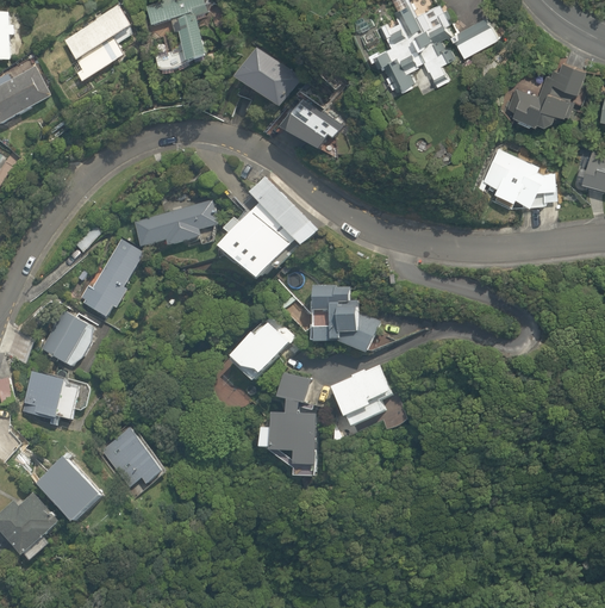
[(154,29),(161,25),(168,23),(173,35),(176,33),(180,44),(169,49),(155,54),(162,74),(210,57),(194,16),(206,11),(203,0),(176,0),(148,11),(154,29)]
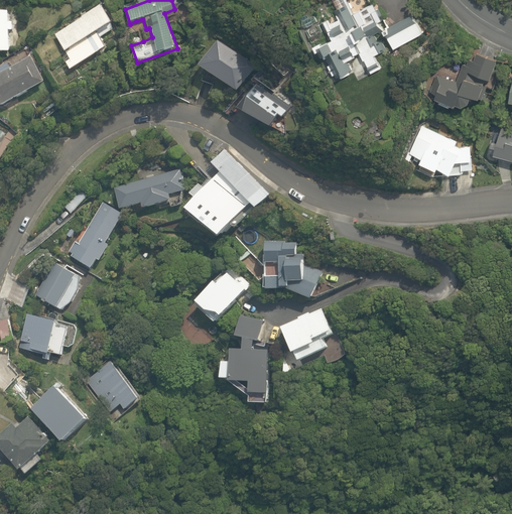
[(333,0),(337,8),(318,17),(329,37),(312,45),(321,60),(328,57),(337,77),(350,71),(345,60),(357,54),(365,71),(381,62),(366,33),(382,25),(369,0),(333,0)]
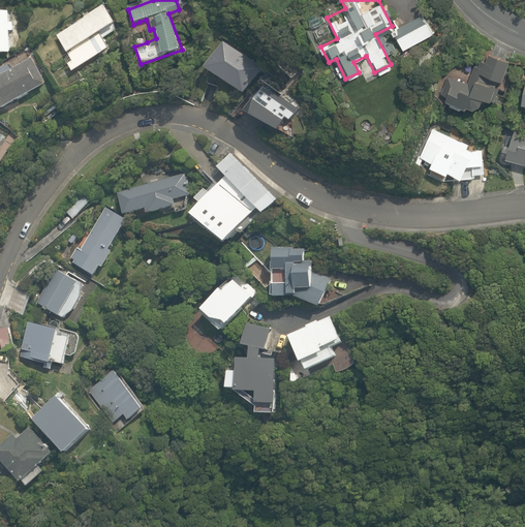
[(113,25),(99,4),(54,35),(66,53),(64,54),(67,60),(64,62),(71,73),(111,49),(103,37),(113,31),(110,27),(113,25)]
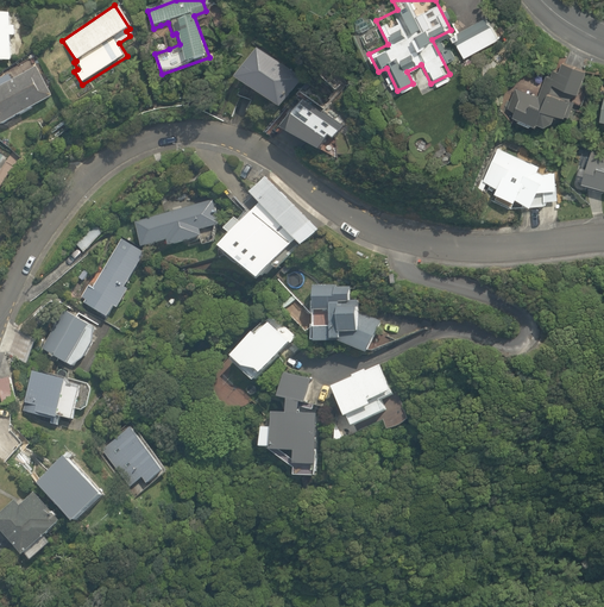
[(0,61),(10,62),(11,12),(0,11),(0,61)]
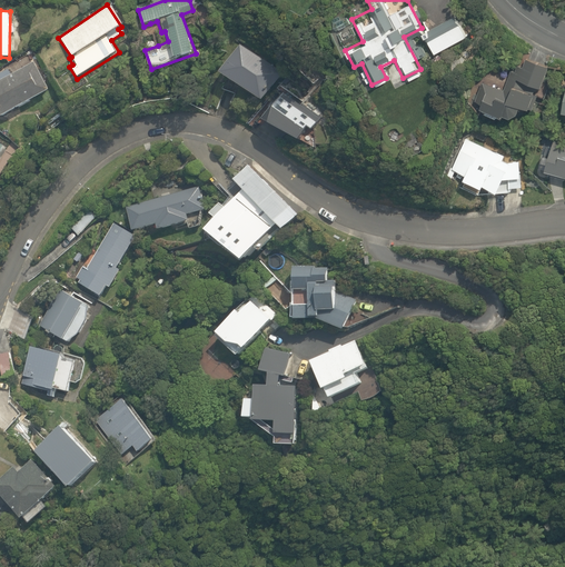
[(468,37),(459,19),(428,35),(423,38),(432,56),(468,37)]
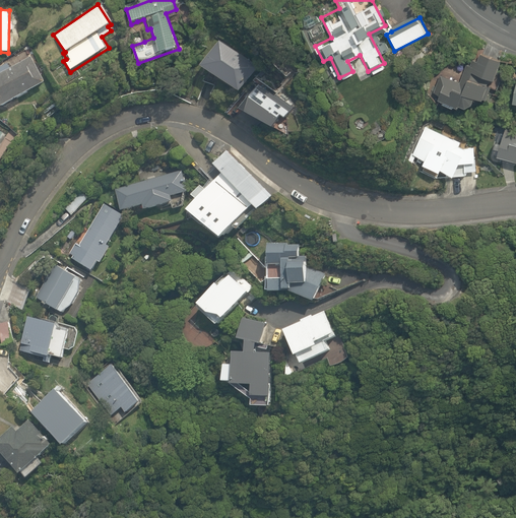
[(219,38),(200,65),(240,92),(255,71),(248,66),(252,60),(219,38)]
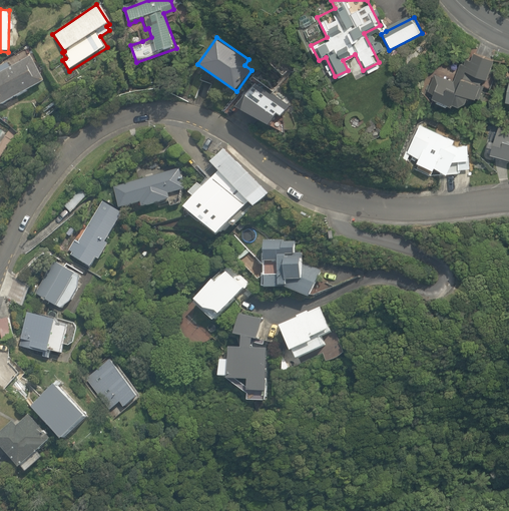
[(462,103),(471,94),(479,96),(482,80),(487,81),(493,57),(459,49),(452,76),(423,70),(419,87),(432,90),(430,96),(436,97),(435,101),(448,104),(449,100),(462,103)]
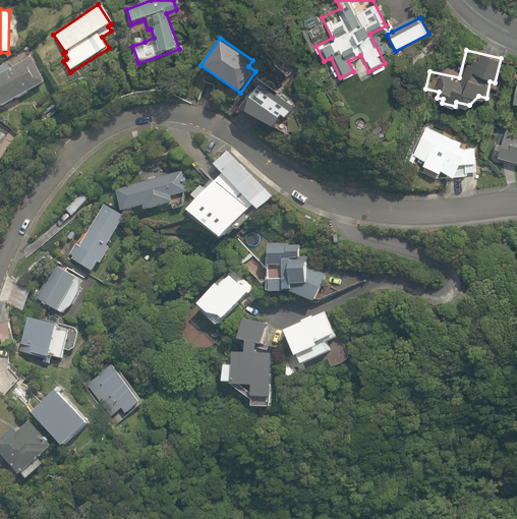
[(45,81),(29,54),(8,66),(5,62),(0,65),(0,109),(45,81)]
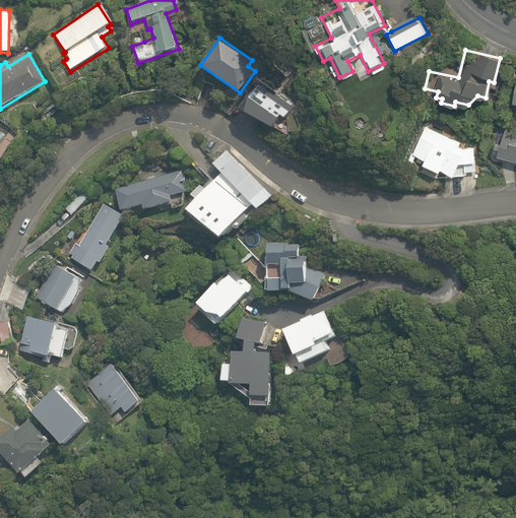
[(252,87),(240,108),(273,129),(285,109),(252,87)]
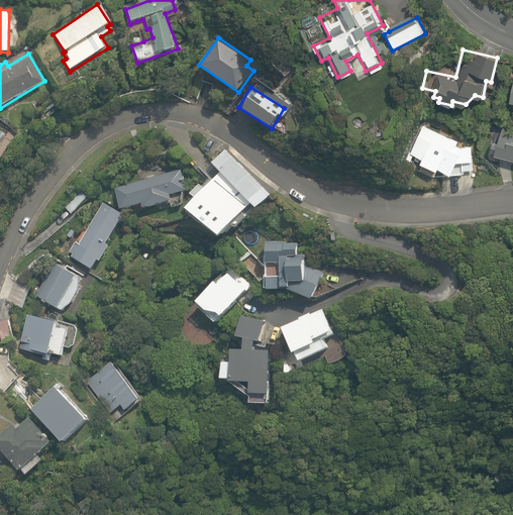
[(455,136),(420,123),(410,152),(422,157),(420,162),(455,175),(458,168),(470,168),(469,141),(453,142),(455,136)]
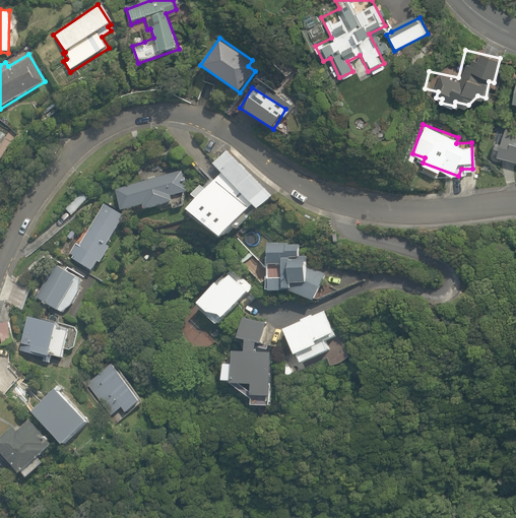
[(490,148),(497,150),(496,153),(515,159),(515,134),(503,131),(501,135),(494,133),(490,148)]
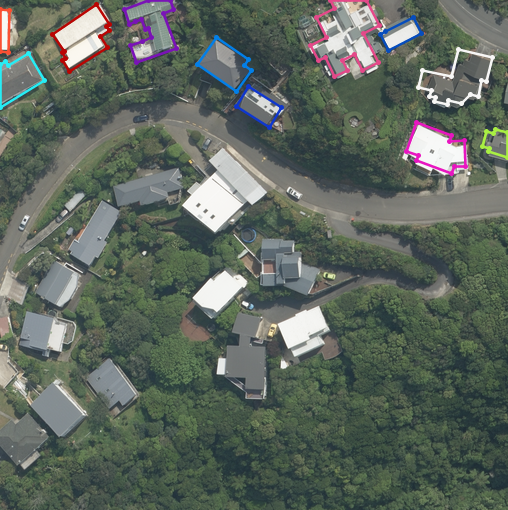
[(219,146),(206,159),(216,168),(209,178),(204,175),(191,194),(195,197),(188,208),(222,237),(248,201),(252,205),(265,192),(219,146)]
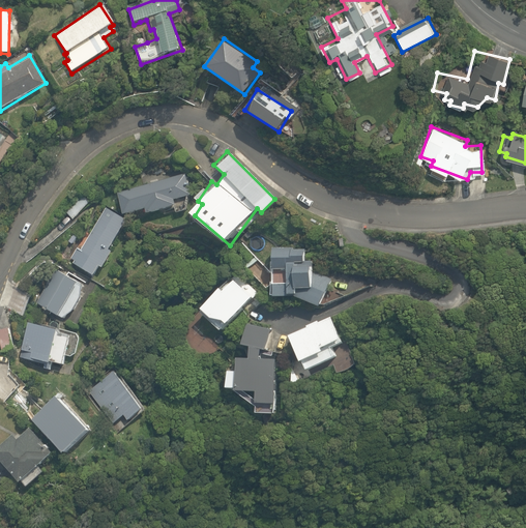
[(185,175),(118,191),(123,213),(144,208),(145,212),(172,206),(173,212),(185,209),(182,197),(190,195),(185,175)]
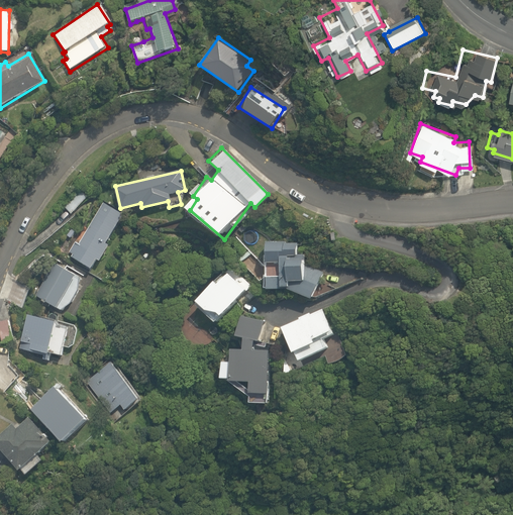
[(69,214),(85,197),(77,190),(61,207),(69,214)]
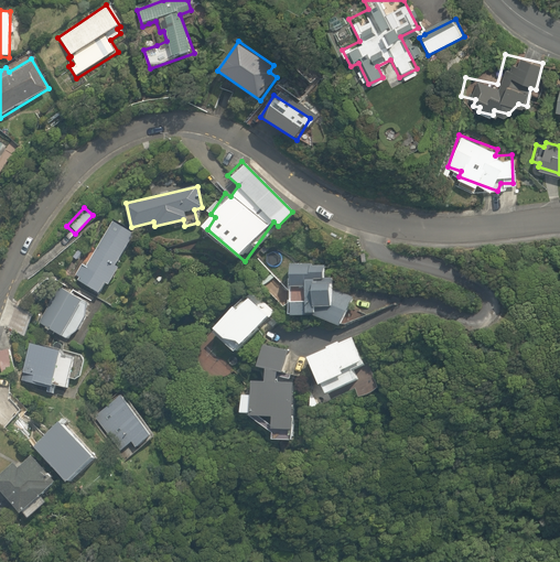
[(133,236),(107,219),(73,278),(99,293),(104,285),(109,288),(120,269),(116,267),(133,236)]
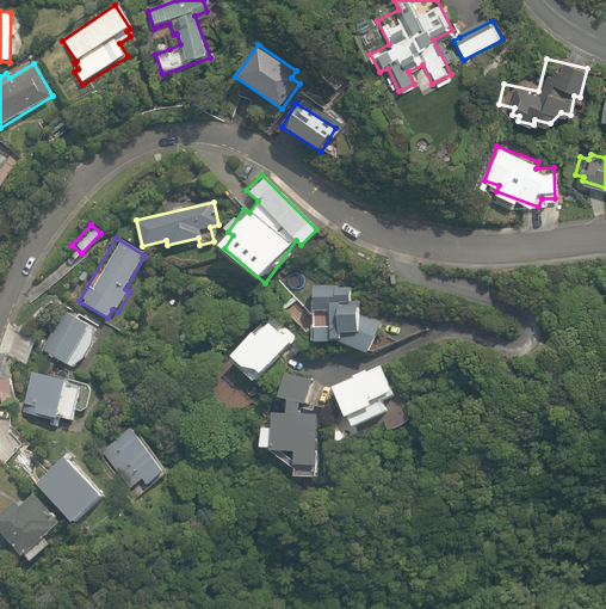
[(352,284),(314,285),(315,342),(339,342),(368,354),(381,321),(359,312),(359,305),(352,305),(352,284)]
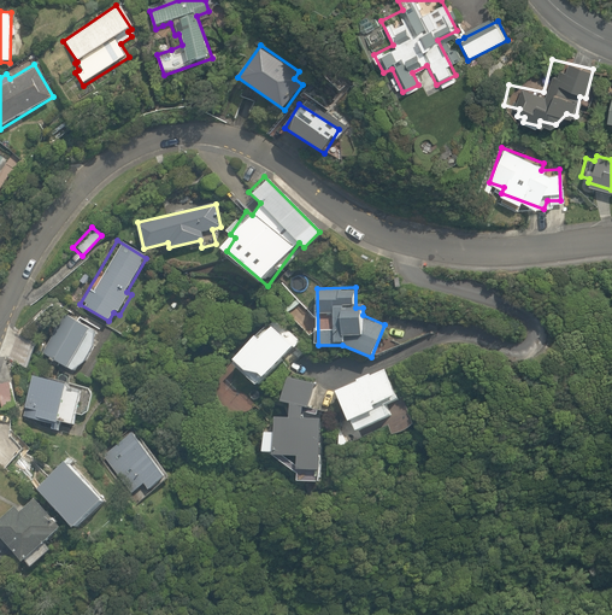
[(89,326),(66,312),(43,356),(66,368),(68,368),(70,368),(71,367),(72,367),(74,365),(76,365),(77,364),(78,363),(80,363),(81,362),(82,361),(83,359),(84,358),(86,357),(87,356),(87,355),(88,353),(89,352),(89,350),(90,349),(90,347),(90,346),(92,344),(92,343),(92,341),(92,339),(92,338),(92,337),(92,334),(92,333),(92,332),(90,329),(90,328),(90,327),(89,326)]
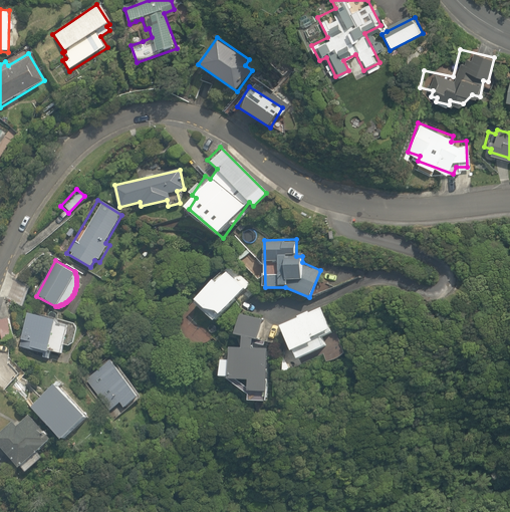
[(250,284),(229,265),(195,302),(216,321),(250,284)]
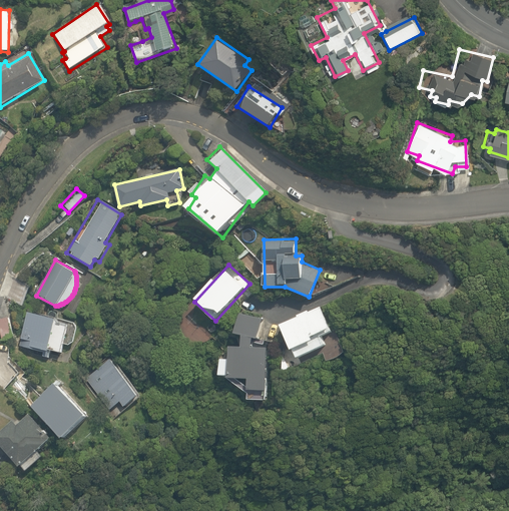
[(321,306),(280,324),(296,361),(319,351),(313,338),(332,330),(321,306)]
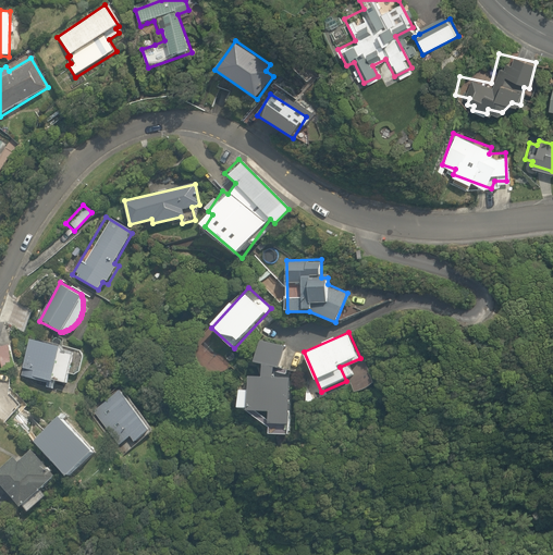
[(259,337),(254,361),(261,364),(260,378),(252,378),(250,391),(241,391),(241,414),(253,414),(270,428),(270,434),(290,434),(291,379),(277,379),(277,367),(282,343),(259,337)]
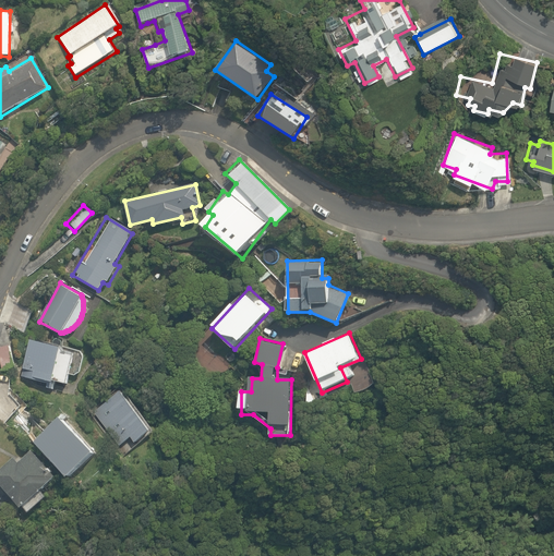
[(84,352),(31,339),(21,375),(68,386),(71,372),(79,374),(84,352)]
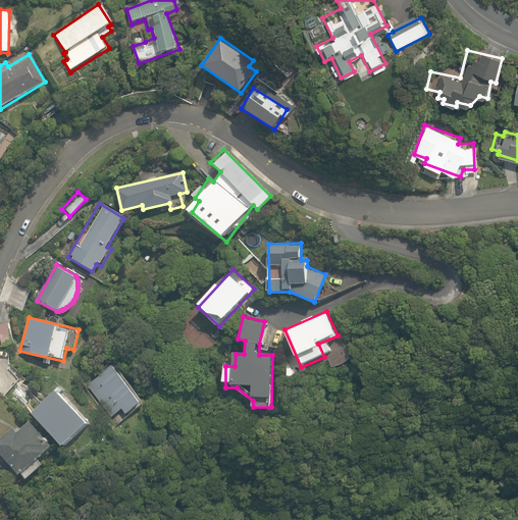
[(7,319),(0,321),(0,346),(13,342),(7,319)]
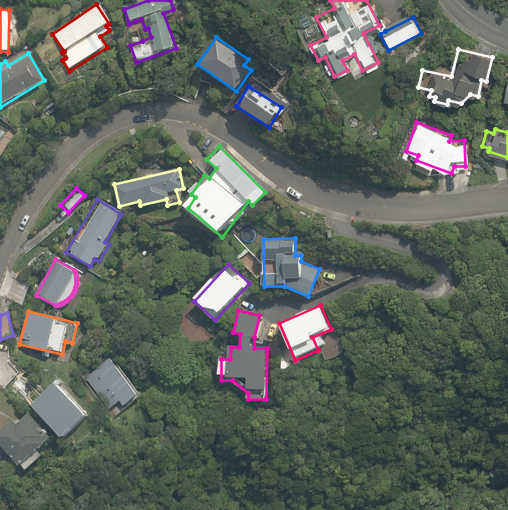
[(56,383),(32,406),(62,439),(87,416),(56,383)]
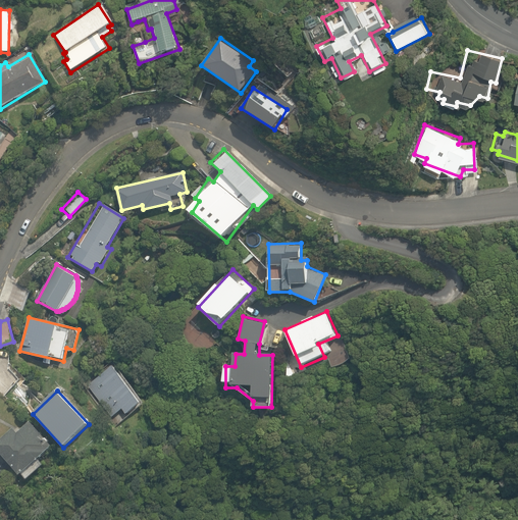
[(10,426),(0,435),(0,453),(27,480),(43,464),(38,459),(53,445),(29,420),(16,432),(10,426)]
